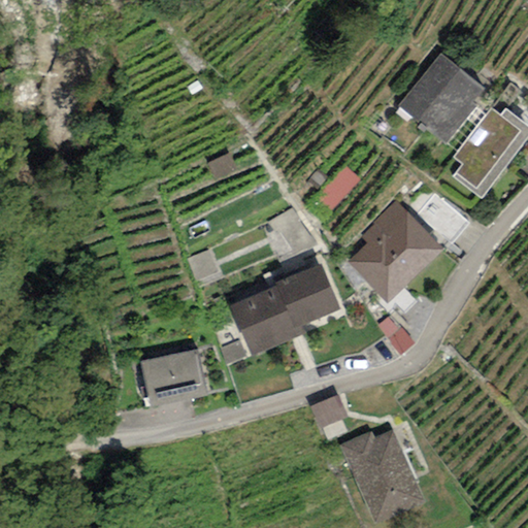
[(441,55),(398,104),(443,144),(487,91),(441,55)]
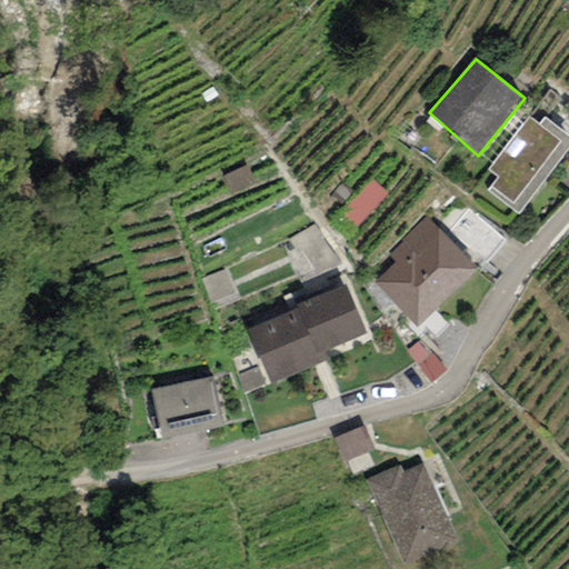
[(528,116),(488,169),(497,176),(487,190),(518,213),(568,146),(568,135),(545,117),(539,125),(528,116)]
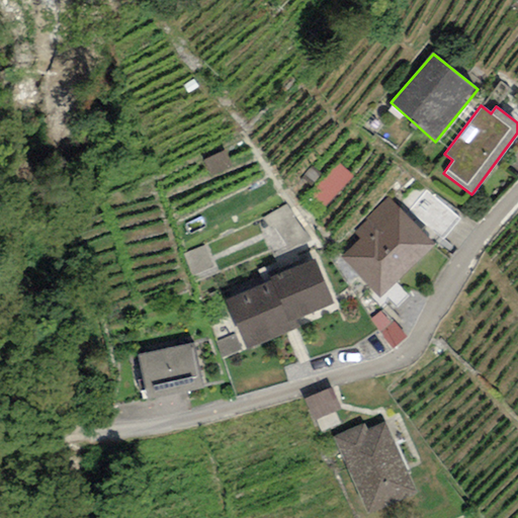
[(354,178),(337,162),(310,191),(326,207),(354,178)]
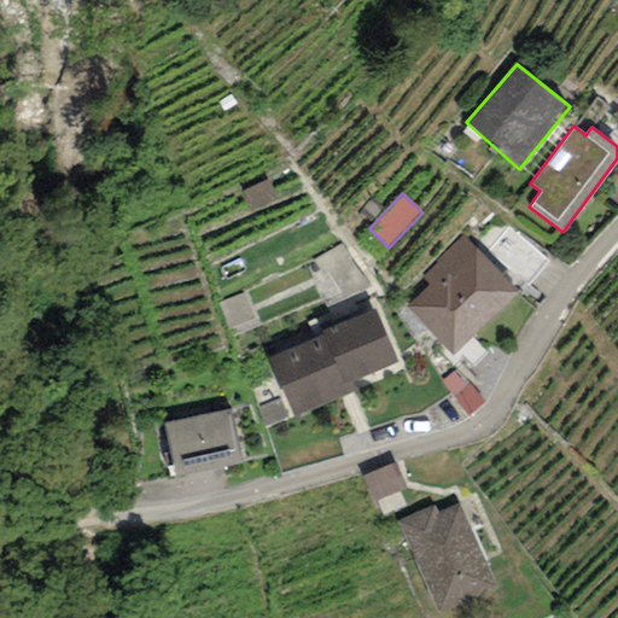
[(464,237),(423,277),(431,285),(407,308),(454,356),(519,293),(464,237)]
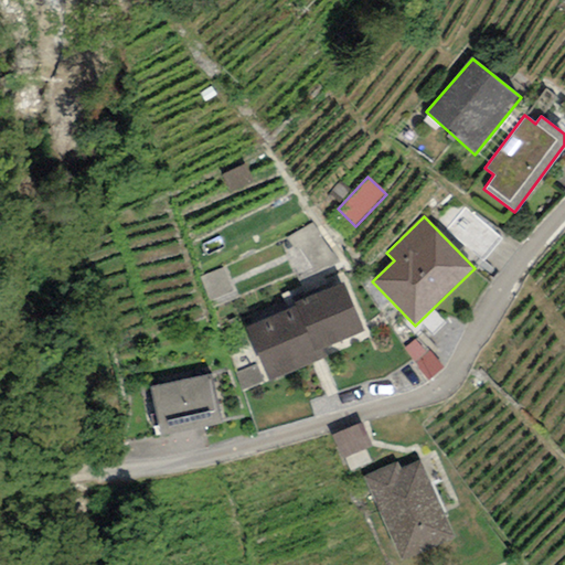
[(296,307),(245,328),(267,382),(324,359),(320,350),(363,332),(342,283),(294,302),(296,307)]
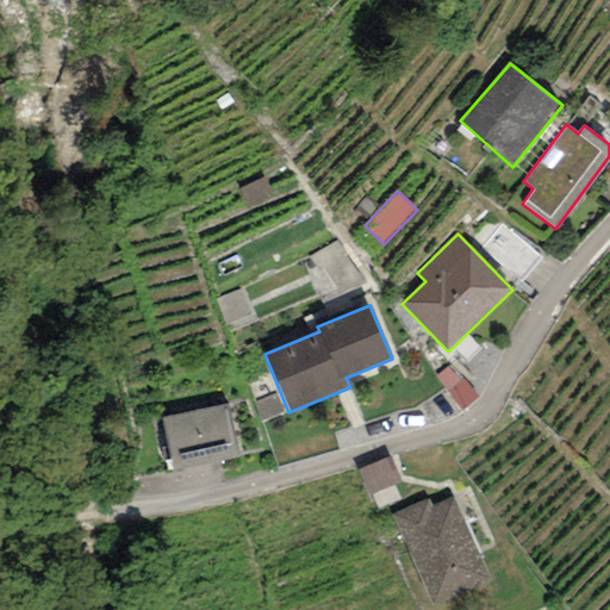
[(461,385),(449,368),(437,377),(461,411),(478,399),(466,381),(461,385)]
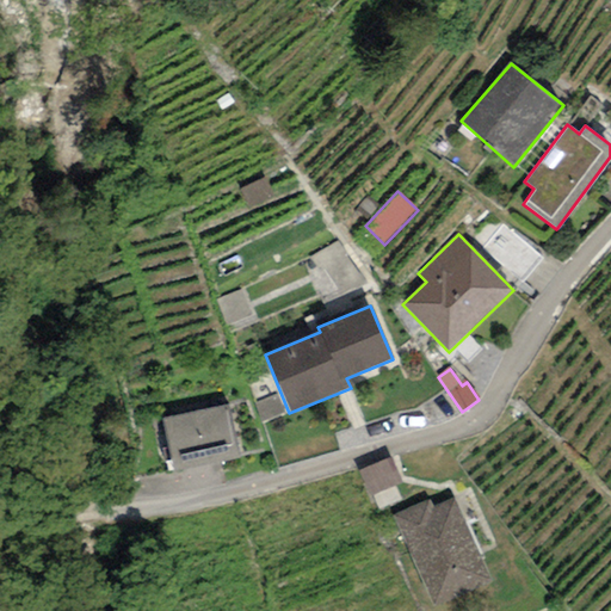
[(162,418),(174,473),(241,458),(229,403),(162,418)]
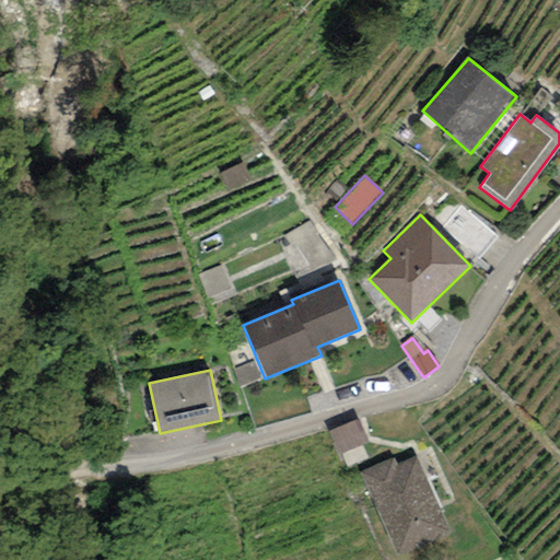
[(359,420),(328,432),(339,456),(369,444),(359,420)]
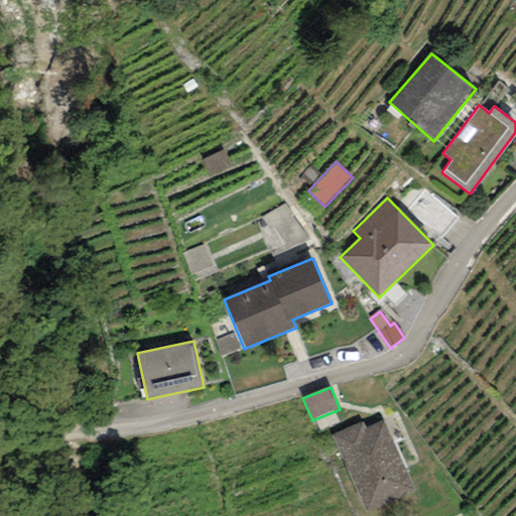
[(365,421),(331,435),(364,510),(415,490),(384,421),(367,428),(365,421)]
